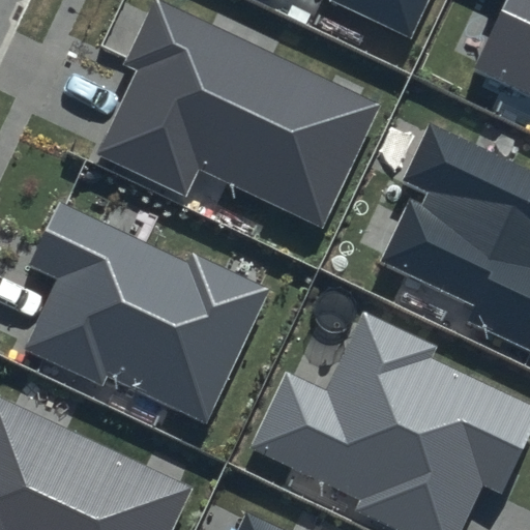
[(382,102),(164,0),(154,0),(123,65),(135,71),(96,153),(186,196),(200,169),(323,227),(382,102)]
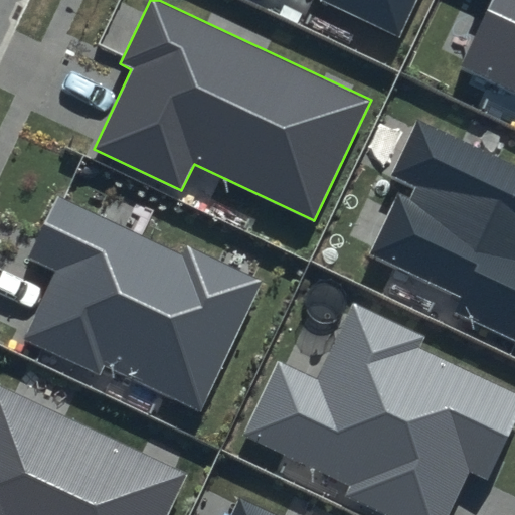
[(328,0),(399,33),(415,0),(328,0)]
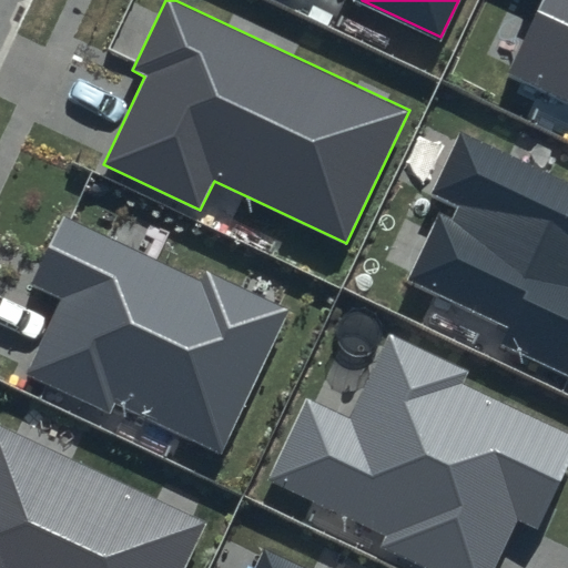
[(567,0),(548,0),(514,73),(567,98),(567,0)]
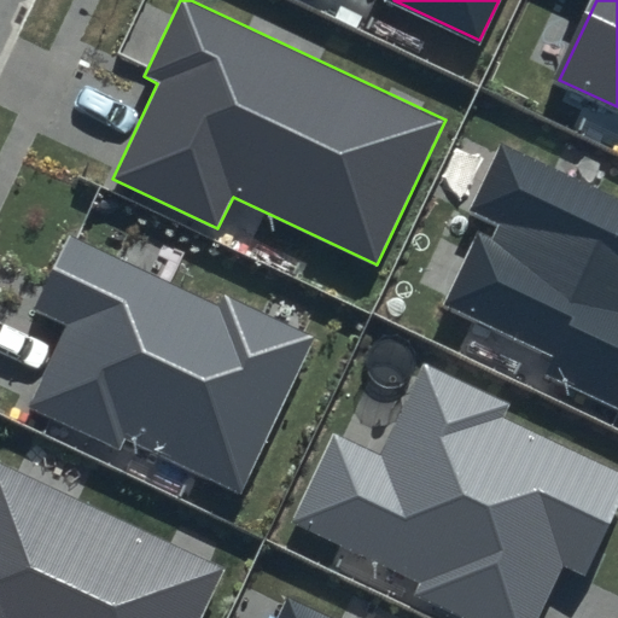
[(617,196),(501,143),(470,213),(483,220),(444,303),(558,355),(547,375),(617,408),(617,196)]
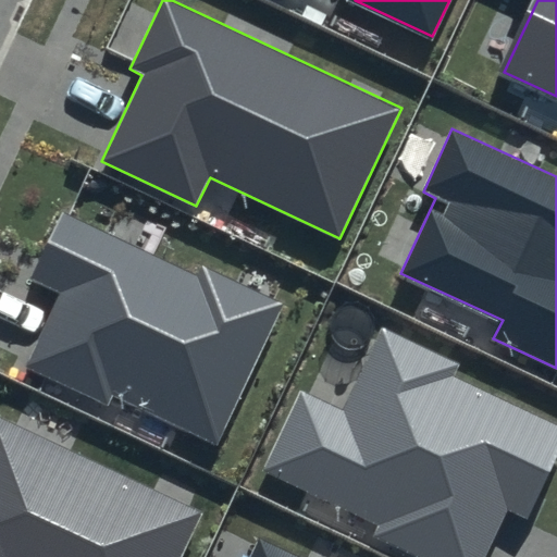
[(195,275),(63,213),(32,279),(62,293),(26,369),(108,407),(113,395),(218,443),(284,302),(200,263),(195,275)]
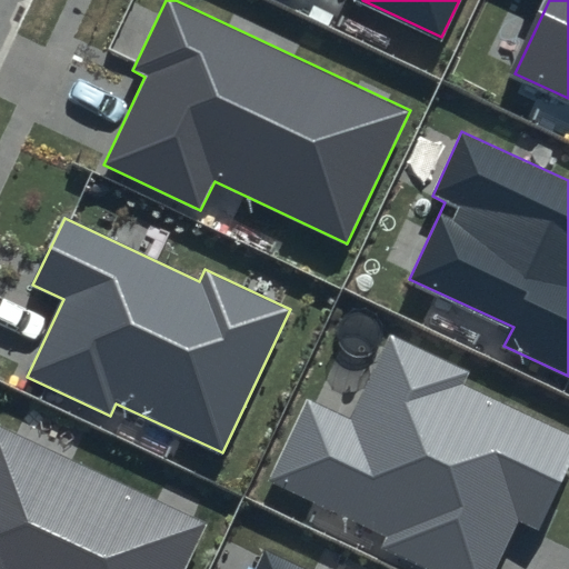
[(471,371),(391,332),(350,419),(307,399),(268,481),(386,538),(380,548),(423,568),(493,568),(518,519),(538,529),(568,462),(568,435),(465,386),(471,371)]
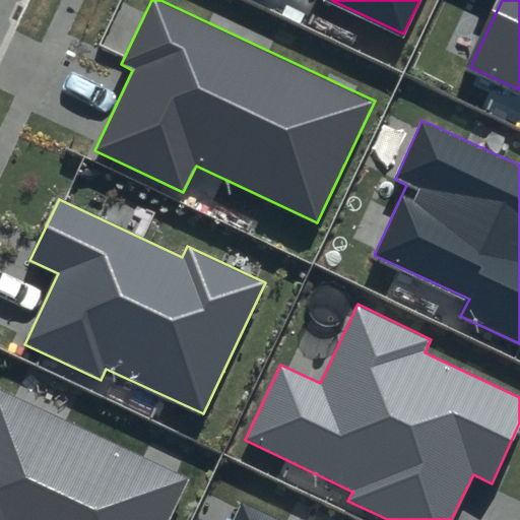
[(172,519),(192,477),(0,386),(0,519),(172,519)]
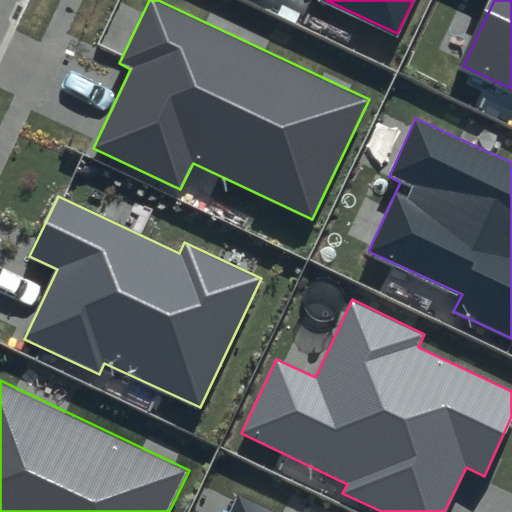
[(280,511),(238,492),(229,511),(280,511)]
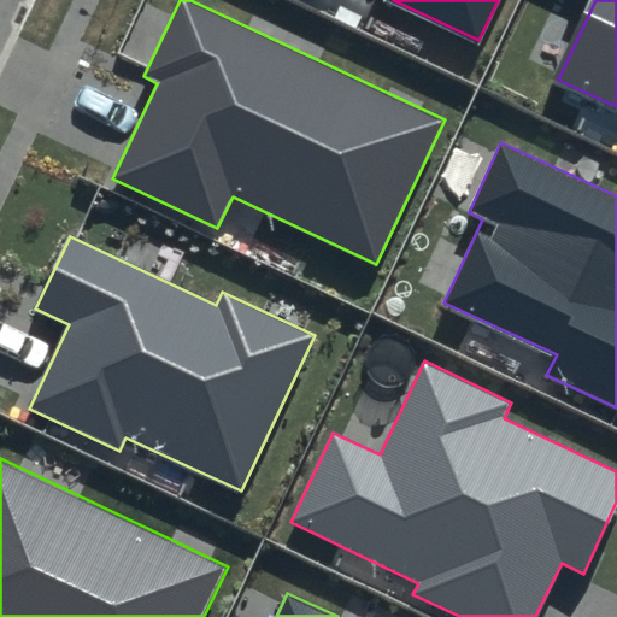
All buildings are outlined.
